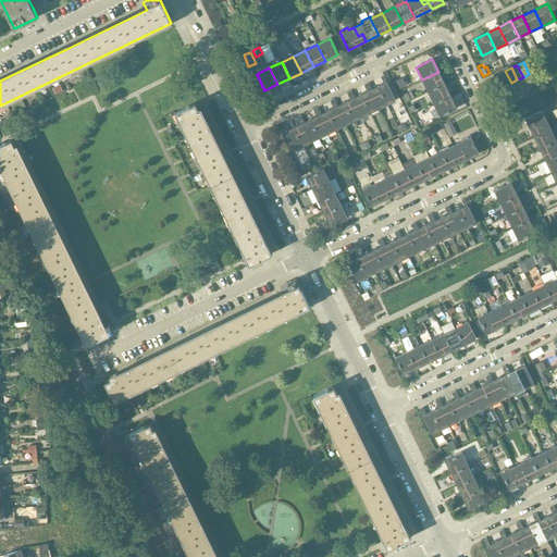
[(505,71),(499,74),(505,86),(511,83),(505,71)]
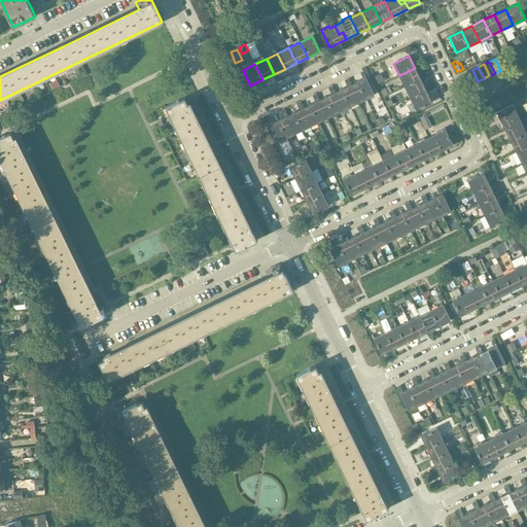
[(415,68),(399,75),(405,86),(420,79),(415,68)]
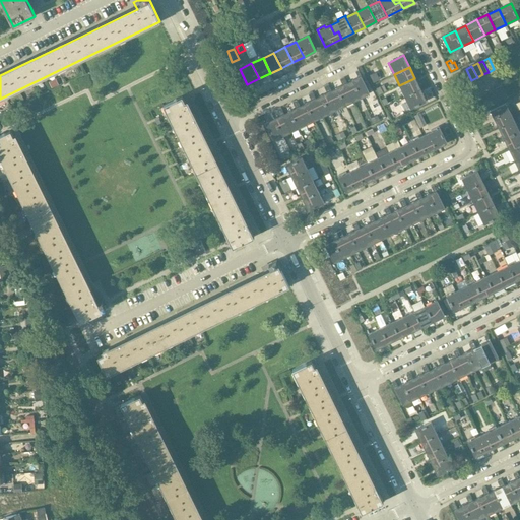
[(465,82),(471,80),(466,69),(460,72),(465,82)]
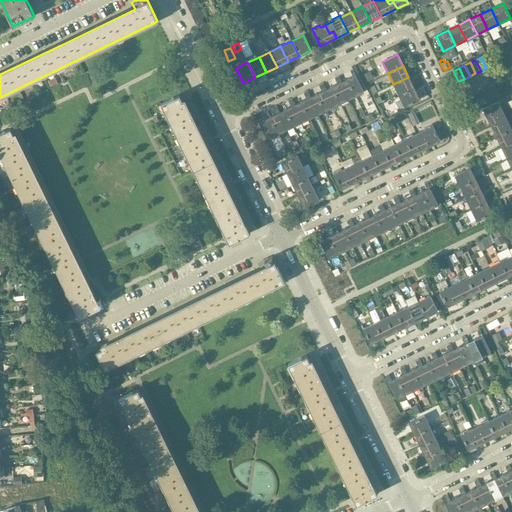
[(353,76),(347,79),(355,96),(363,92),(358,80),(361,78),(357,70),(354,72),(352,69),(350,71),(353,76)]
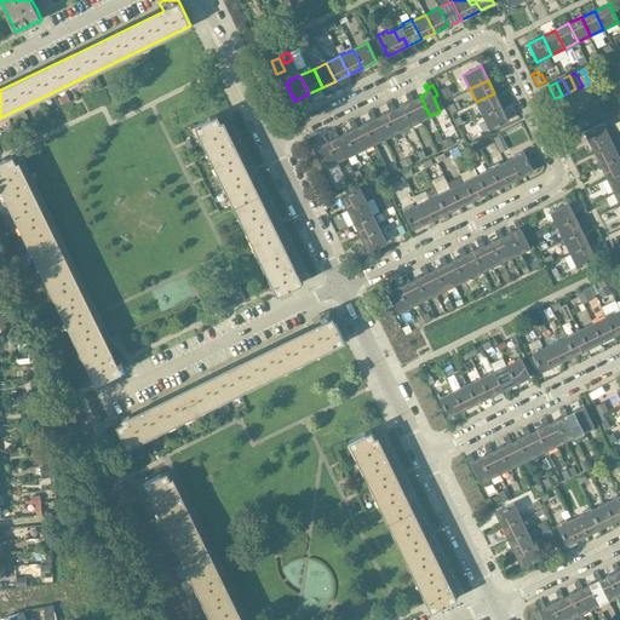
[(448,85),(442,89),(446,97),(453,95),(448,85)]
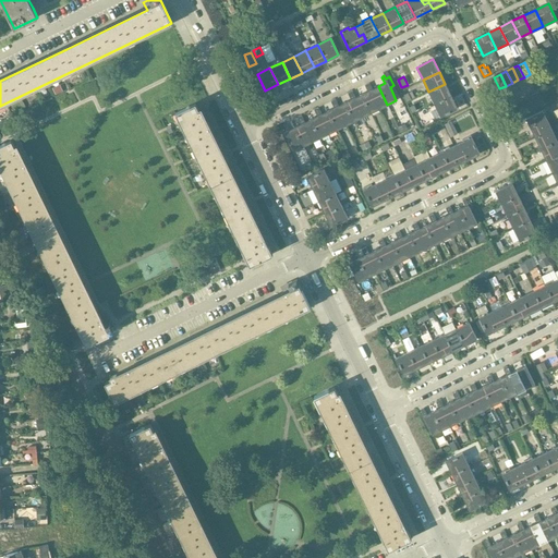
[(445,84),(428,92),(435,104),(451,95),(445,84)]
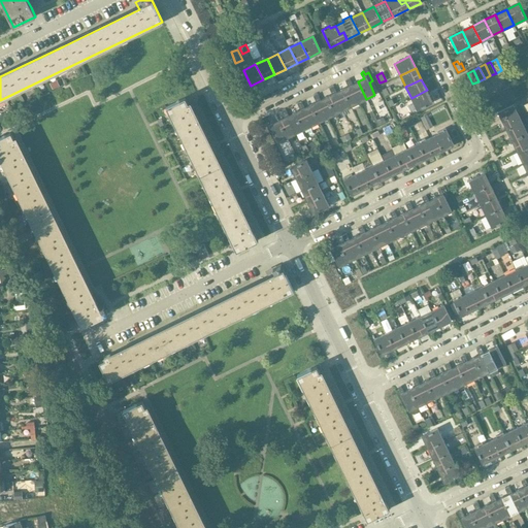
[(359,102),(351,86),(352,85),(351,81),(347,84),(348,87),(342,89),(351,106),(359,102)]
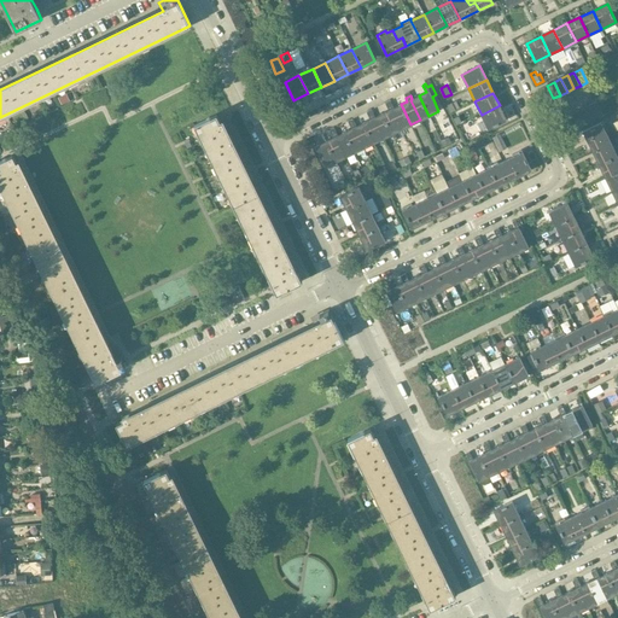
[(419,95),(412,99),(410,100),(420,120),(429,116),(419,95)]
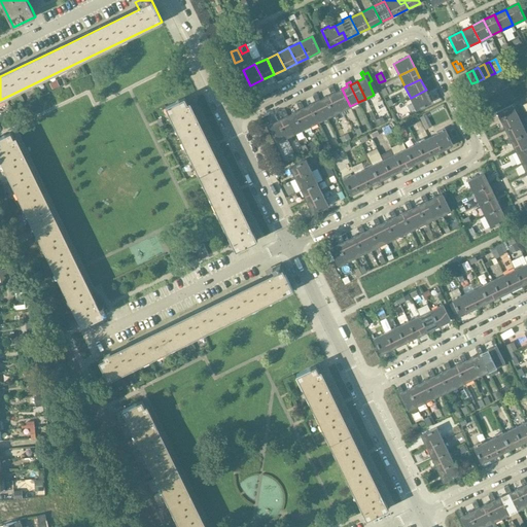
[(508,86),(502,90),(508,100),(514,98),(508,86)]
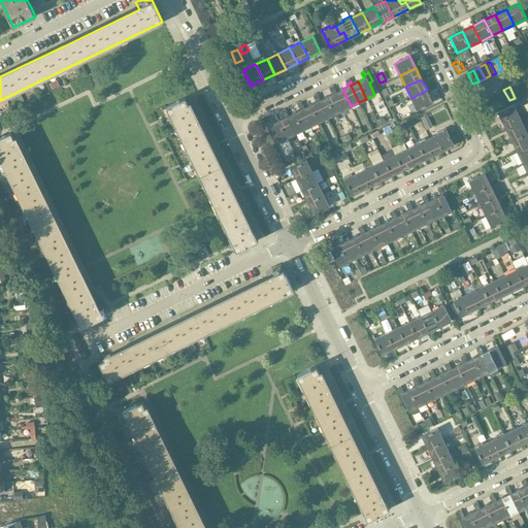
[(351,106),(342,89),(336,92),(335,90),(330,92),(332,94),(334,93),(342,110),(351,106)]
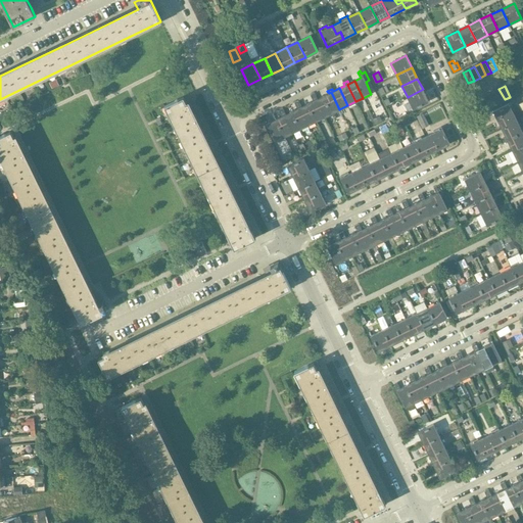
[(423,89),(408,97),(413,109),(428,101),(423,89)]
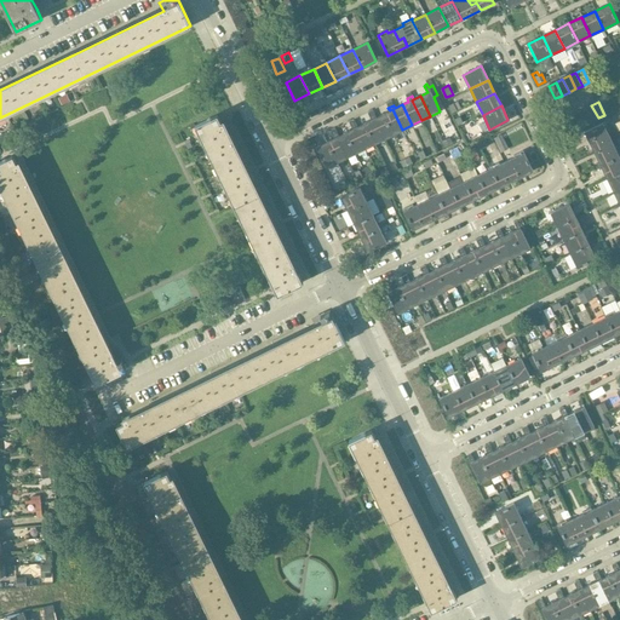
[(591,105),(585,108),(591,121),(598,118),(591,105)]
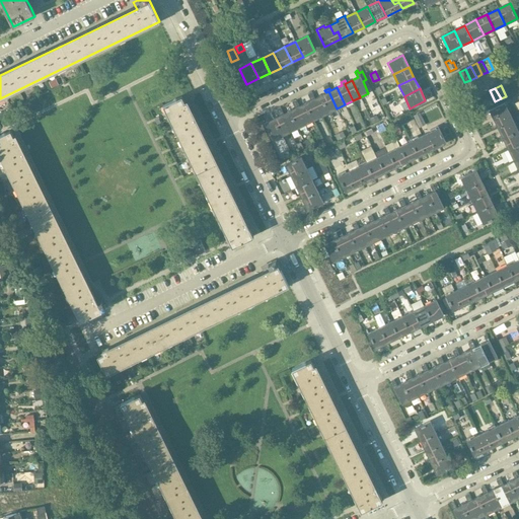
[(490,90),(485,93),(490,104),(495,101),(490,90)]
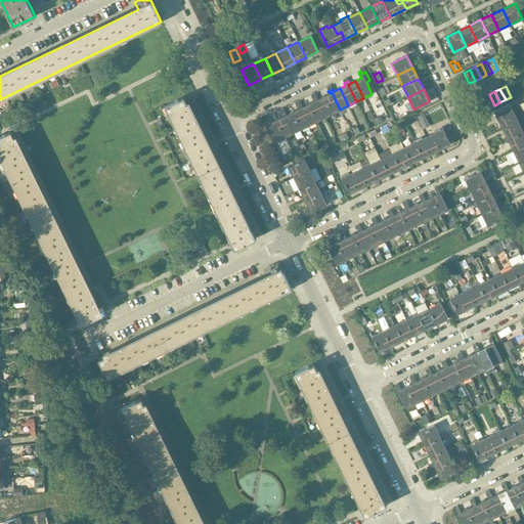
[(330,93),(323,96),(332,114),(340,110),(332,92),(330,93)]
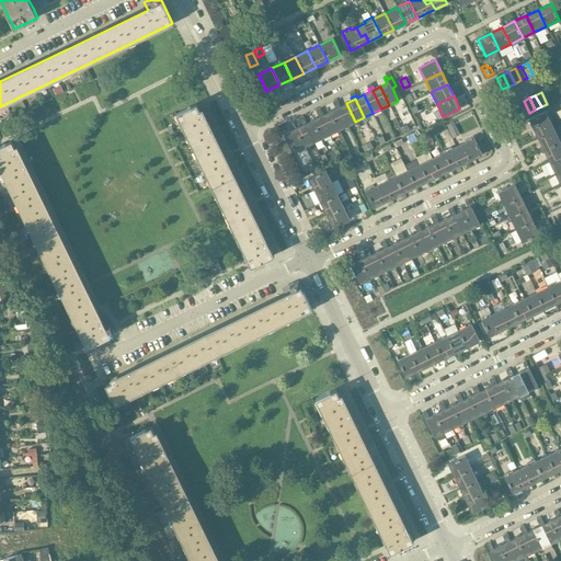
[(524,101),(517,104),(523,115),(529,113),(524,101)]
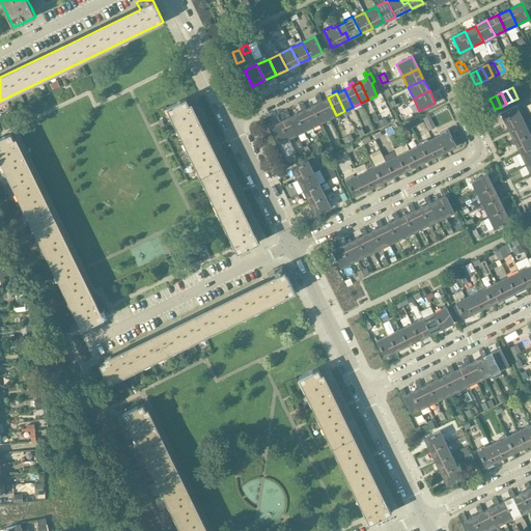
[(248,225),(220,167),(186,98),(167,107),(238,252),(259,242),(251,224),(248,225)]
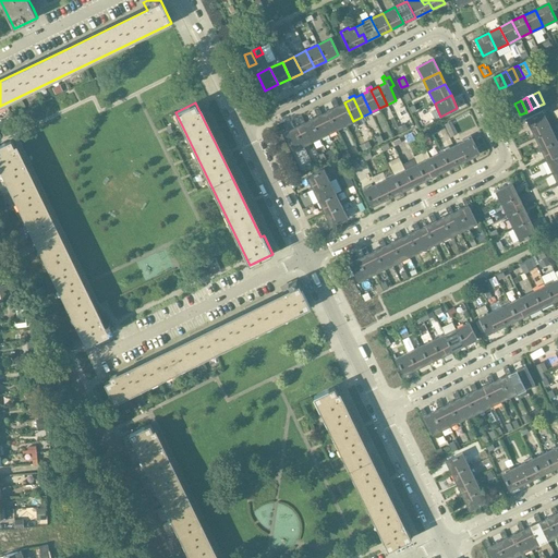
[(353,121),(344,102),(338,106),(337,102),(332,105),(334,108),(336,107),(346,125),(353,121)]
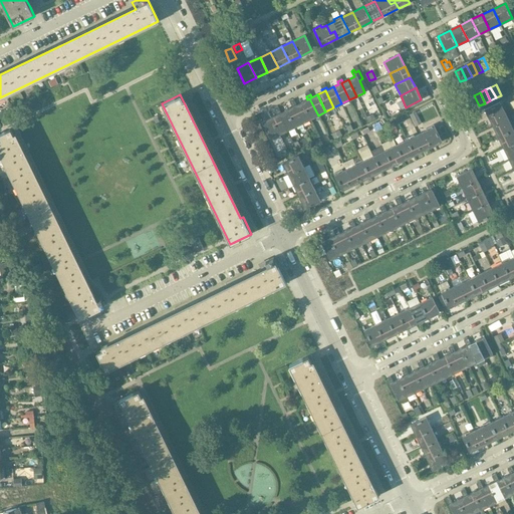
[(473,108),(479,105),(474,95),(468,97),(473,108)]
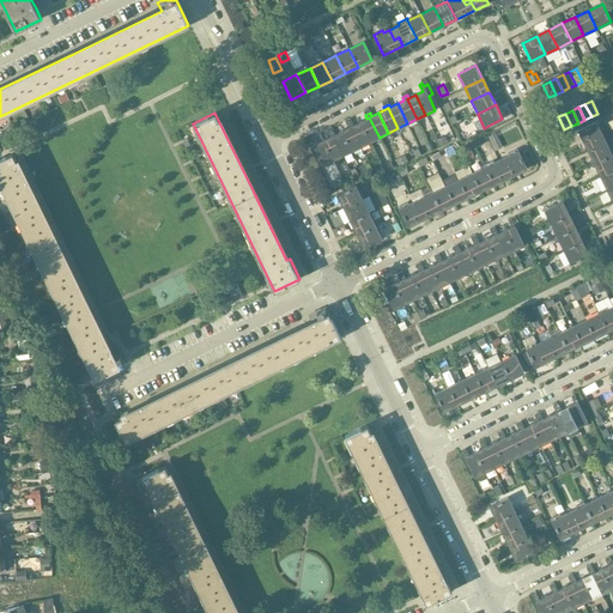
[(366,119),(360,122),(370,141),(380,138),(369,117),(366,119)]
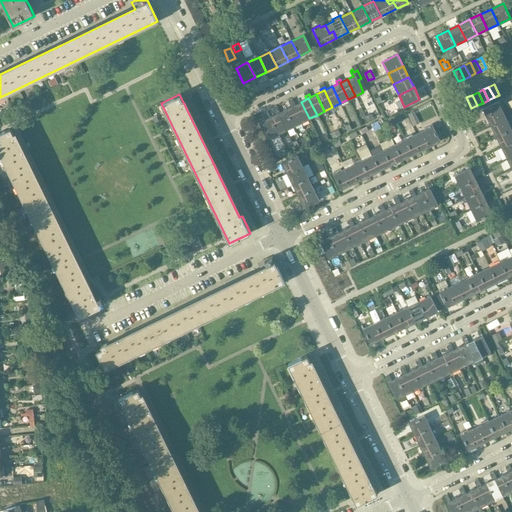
[(483,109),(490,125),(498,121),(495,116),(503,112),(501,109),(503,108),(499,101),(483,109)]
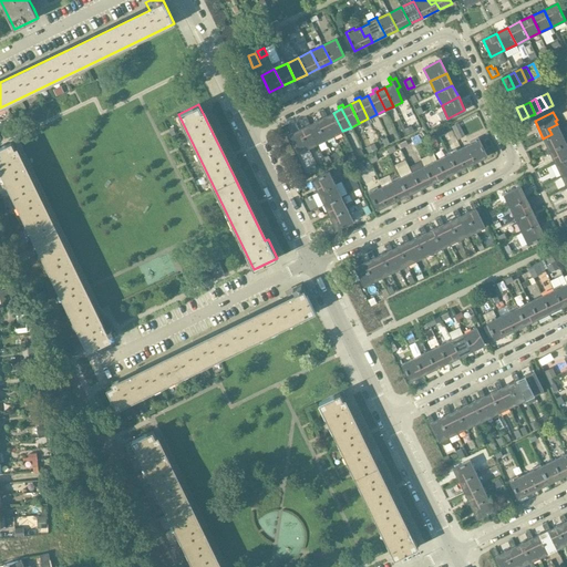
[(326,113),(321,115),(322,117),(316,121),(326,140),(333,135),(325,117),(327,116),(327,115),(326,113)]
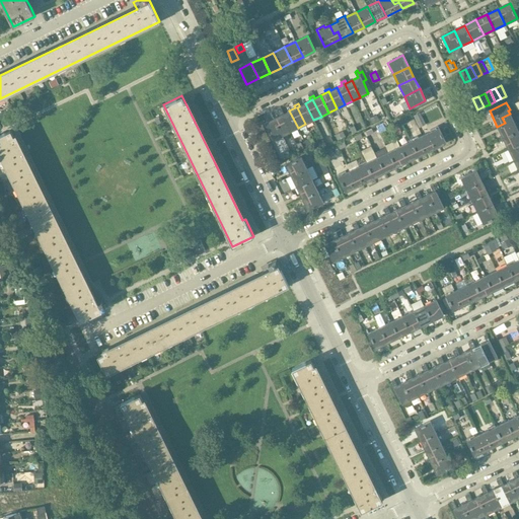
[(305,103),(299,105),(299,106),(297,107),(305,124),(313,120),(305,103)]
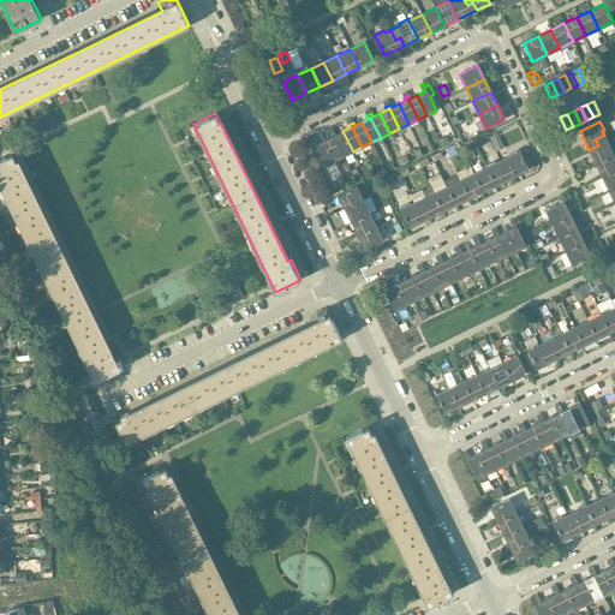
[(342,131),(335,135),(334,131),(329,133),(330,137),(333,136),(344,156),(353,151),(342,131)]
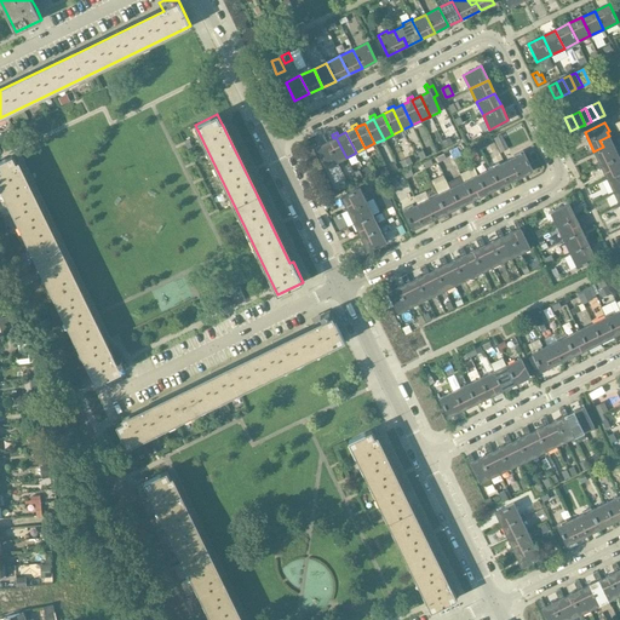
[(506,149),(500,135),(494,137),(498,144),(501,151),(506,149)]
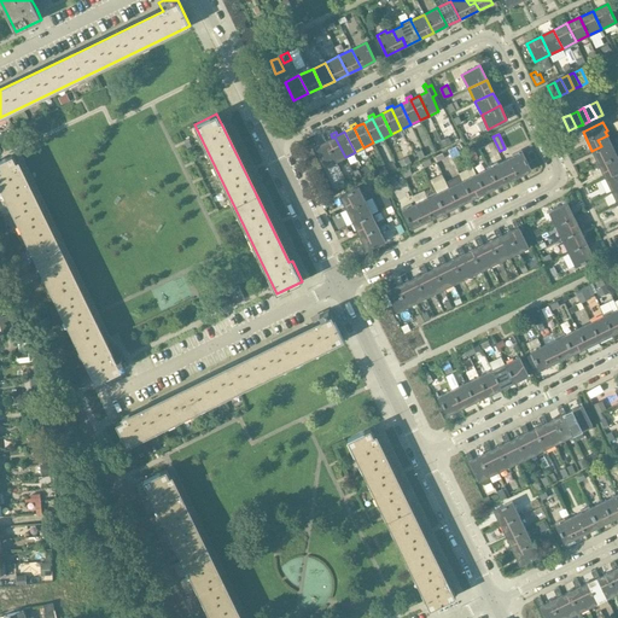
[(601,146),(592,151),(599,164),(617,156),(617,155),(617,152),(614,146),(613,147),(607,135),(598,140),(601,146)]
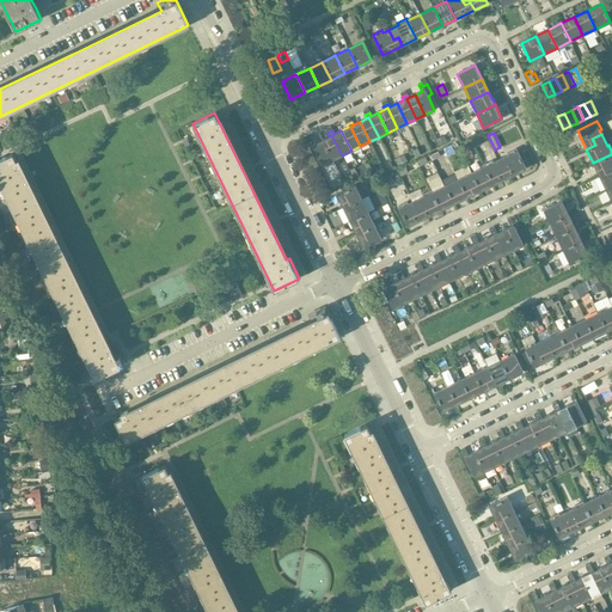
[(329,136),(323,140),(332,160),(342,155),(331,135),(329,136)]
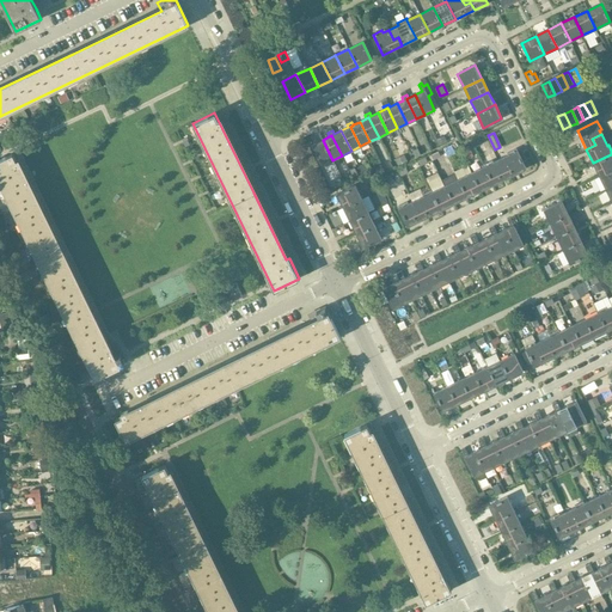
[(323,140),(316,142),(312,136),(310,138),(323,165),(332,160),(323,140)]
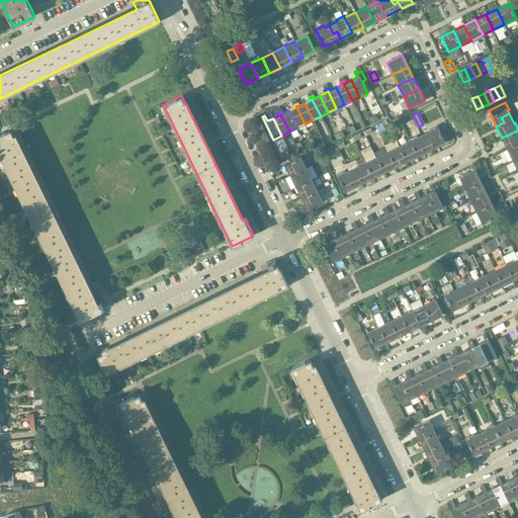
[(437,125),(429,130),(430,131),(421,136),(425,144),(430,142),(434,148),(445,143),(437,125)]
